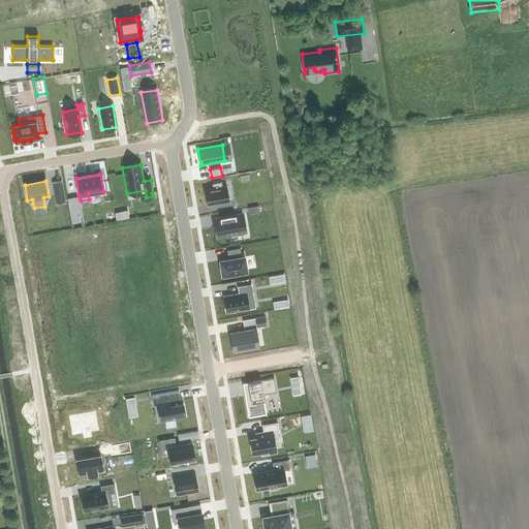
[(61,181),(52,183),(56,205),(65,203),(61,181)]
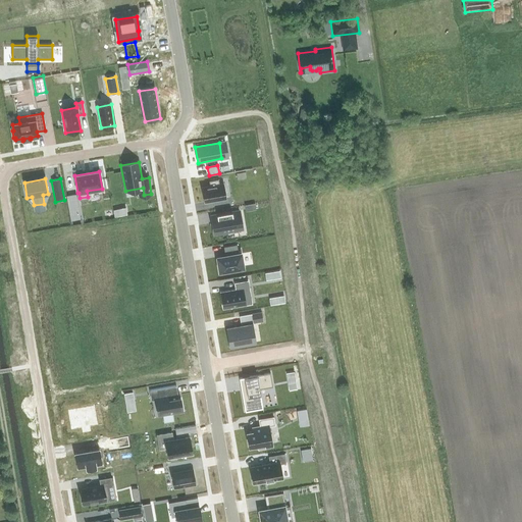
[(210,187),(202,188),(204,202),(226,199),(223,184),(219,185),(218,179),(209,180),(210,187)]
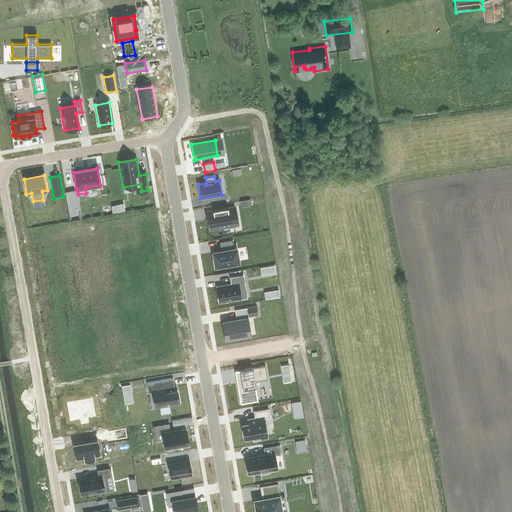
[(234,207),(206,212),(209,230),(237,225),(234,207)]
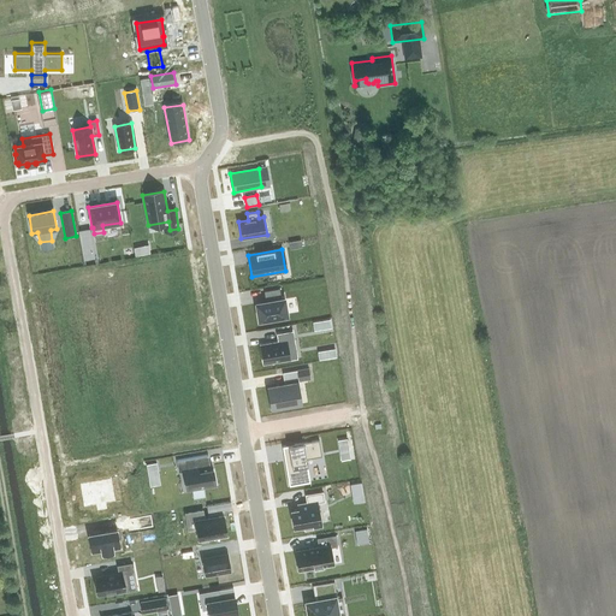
[(266,302),(255,303),(259,324),(272,321),(272,318),(286,315),(284,298),(280,300),(278,288),(264,290),(266,302)]
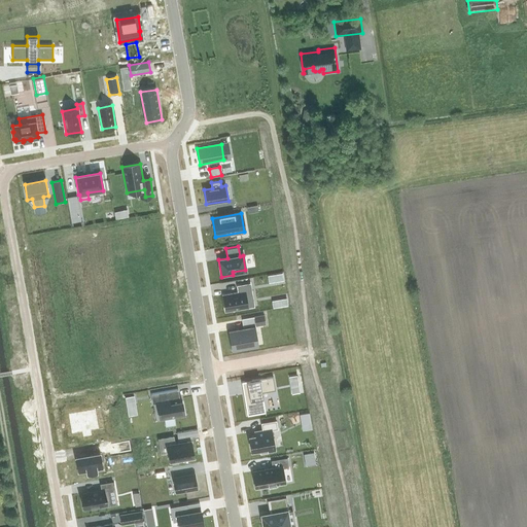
[(238,292),(222,295),(224,311),(248,308),(245,293),(251,292),(250,284),(237,286),(238,292)]
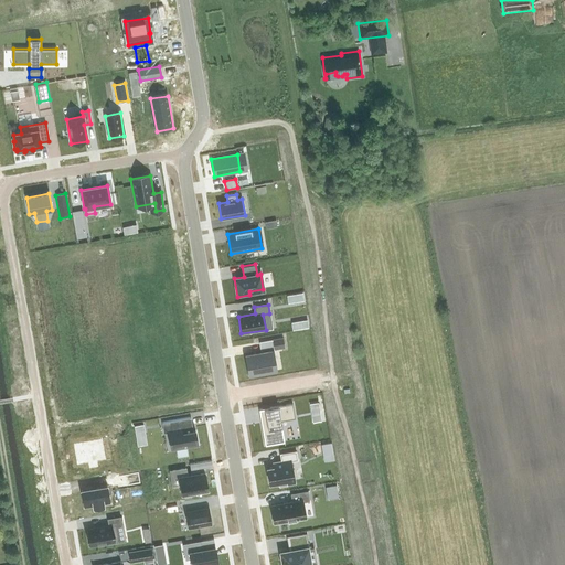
[(283,338),(272,340),(274,350),(285,348),(283,338)]
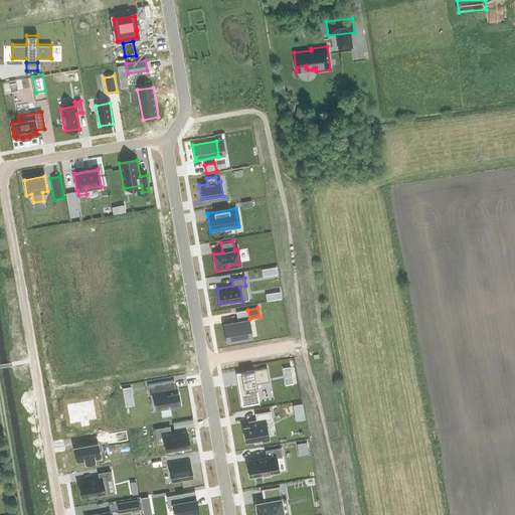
[(246,319),(223,323),(226,343),(249,339),(246,319)]
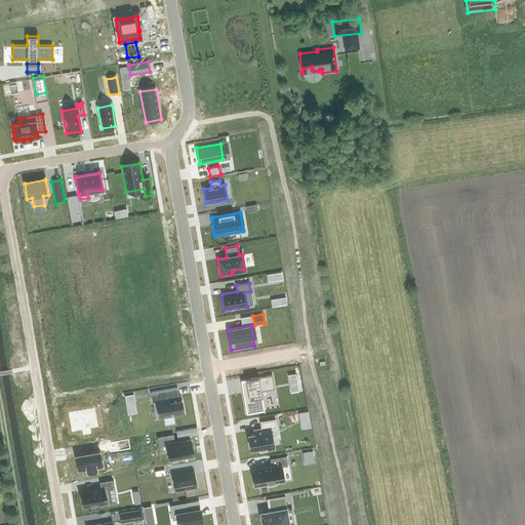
[(252,392),(243,393),(246,413),(265,410),(260,392),(274,389),(272,375),(250,378),(252,392)]
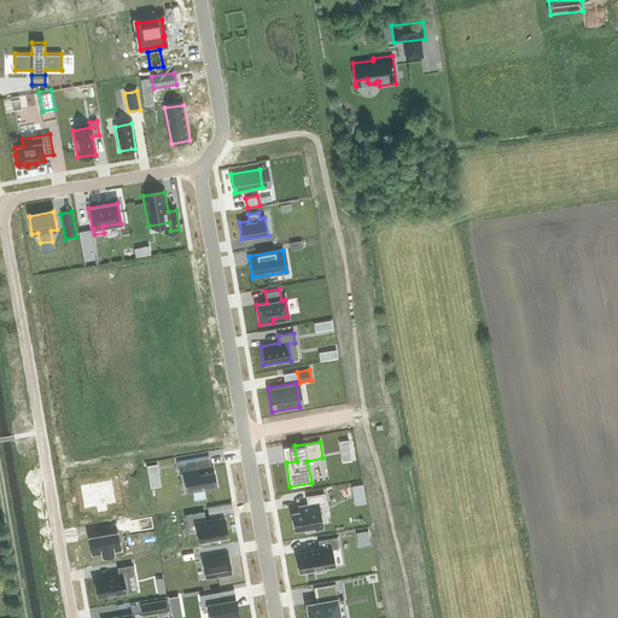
[(208,456),(176,462),(176,464),(185,462),(187,472),(184,473),(187,493),(216,487),(214,471),(210,472),(208,456)]
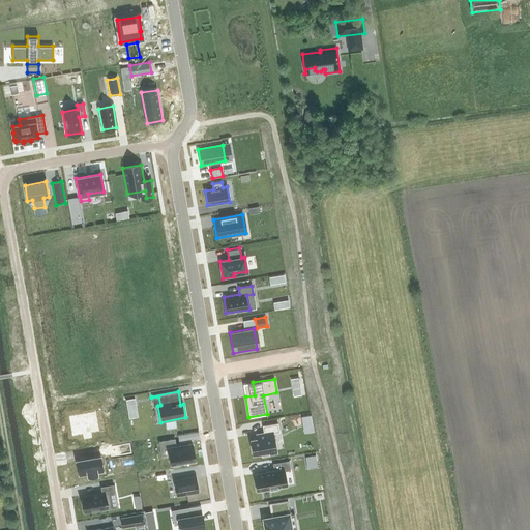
[(93,408),(78,410),(81,425),(70,428),(74,445),(100,440),(97,421),(95,421),(93,408)]
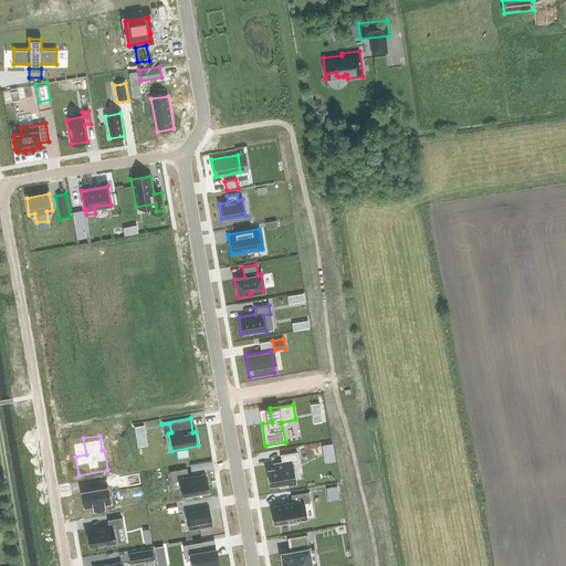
[(274,469),(268,470),(269,477),(270,484),(280,483),(280,485),(286,484),(294,482),(291,462),(297,461),(296,452),(281,454),(282,462),(273,463),(274,469)]
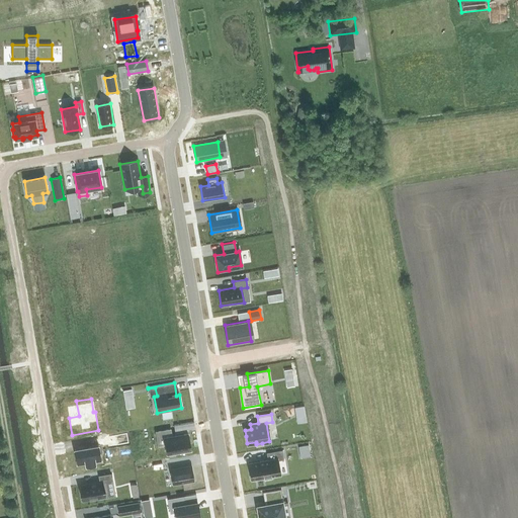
[(171,429),(155,431),(158,446),(165,445),(167,454),(169,454),(169,456),(175,455),(175,453),(190,450),(188,434),(172,437),(171,429)]
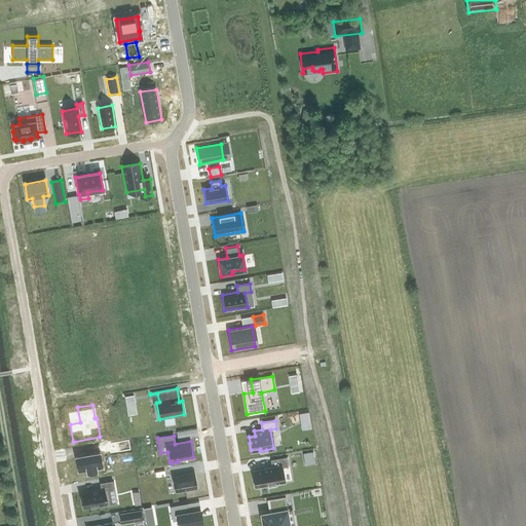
[(100,452),(75,456),(78,473),(86,472),(86,473),(97,472),(97,470),(103,468),(100,452)]
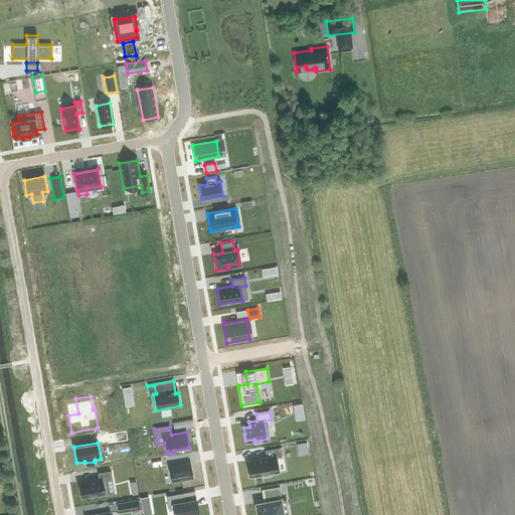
[(266,457),(246,461),(249,477),(263,475),(263,477),(270,476),(270,474),(279,472),(276,458),(282,457),(281,447),(265,450),(266,457)]
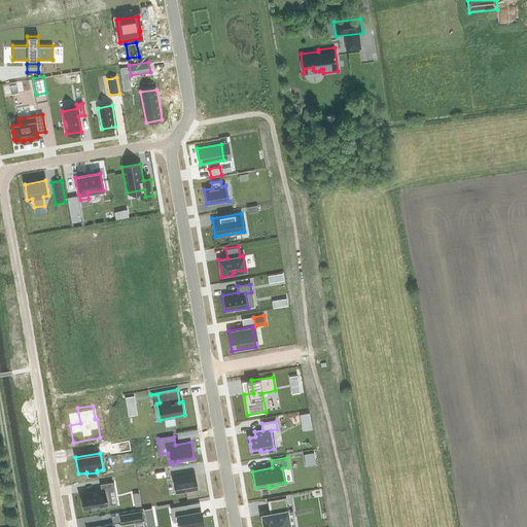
[(176,493),(198,489),(195,475),(173,478),(176,493)]
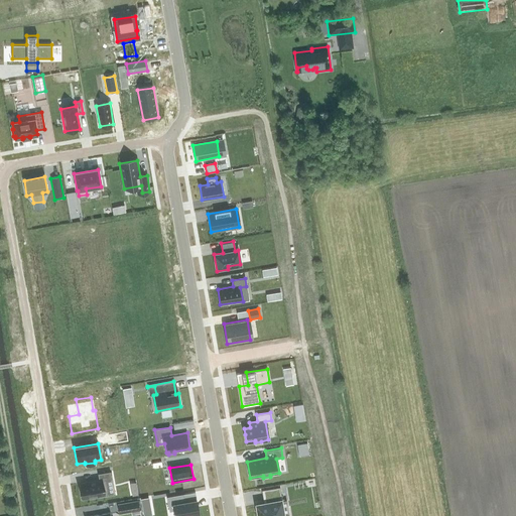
[(99,480),(80,484),(83,499),(108,495),(106,480),(111,479),(110,472),(98,474),(99,480)]
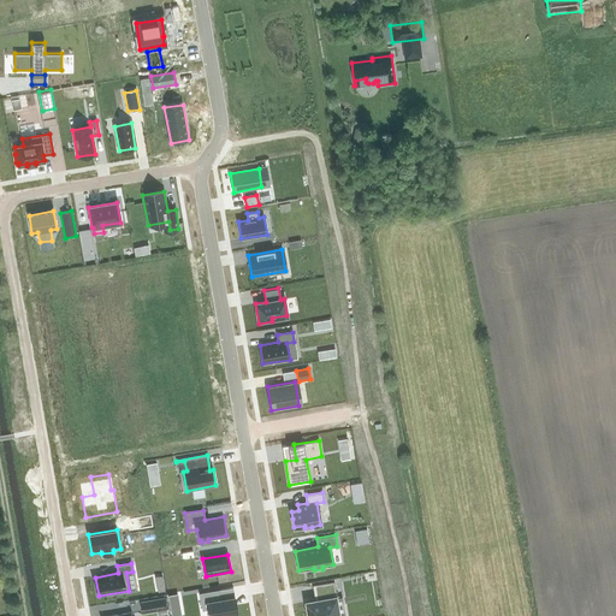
[(318,600),(307,603),(308,615),(337,615),(335,599),(337,598),(335,581),(315,585),(318,600)]
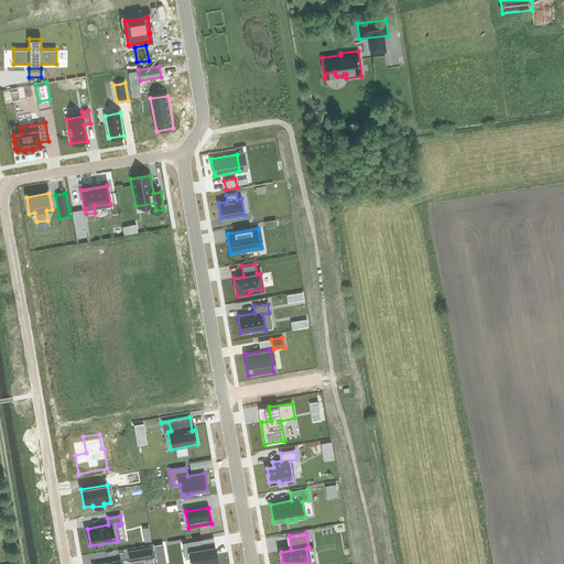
[(201,540),(182,543),(185,560),(186,560),(185,557),(191,557),(191,563),(217,563),(216,554),(214,546),(202,549),(201,540)]
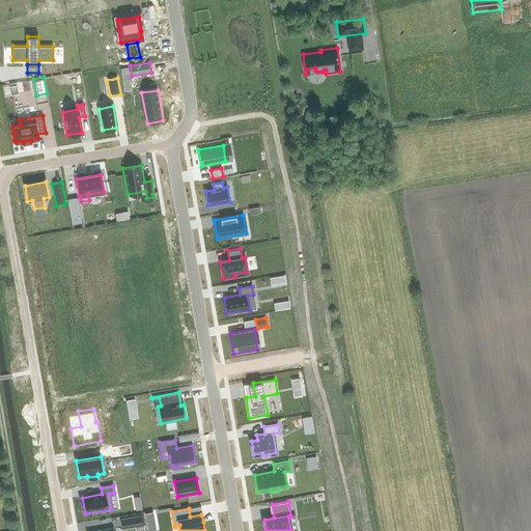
[(141,515),(120,519),(122,529),(143,525),(141,515)]
